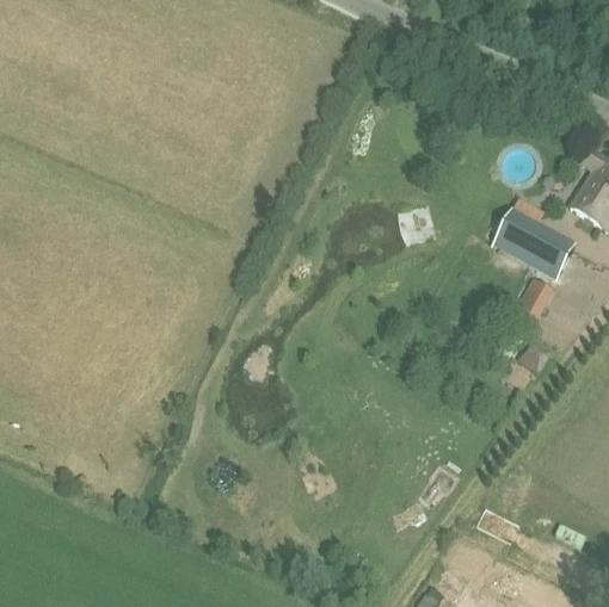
[(604,231),(608,223),(608,161),(589,148),(578,165),(589,172),(567,206),(604,231)]
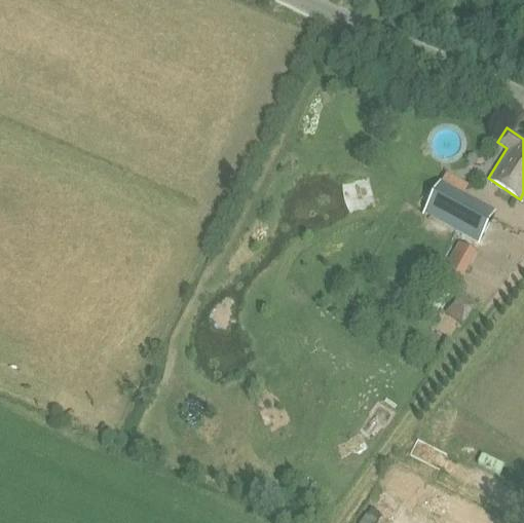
[(451,164),(447,173),(468,183),(472,175),(451,164)]
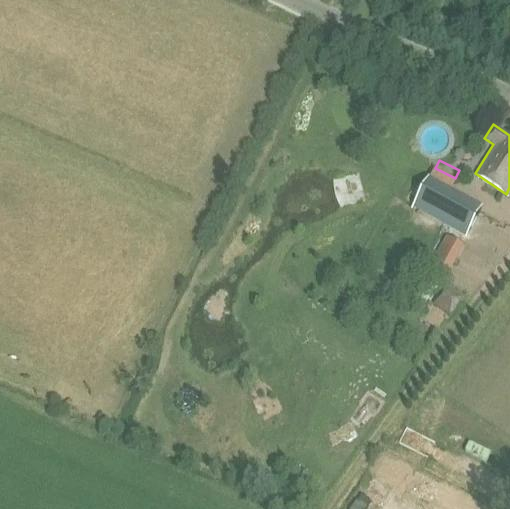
[(479,205),(450,189),(455,179),(431,166),(410,205),(463,234),(479,205)]
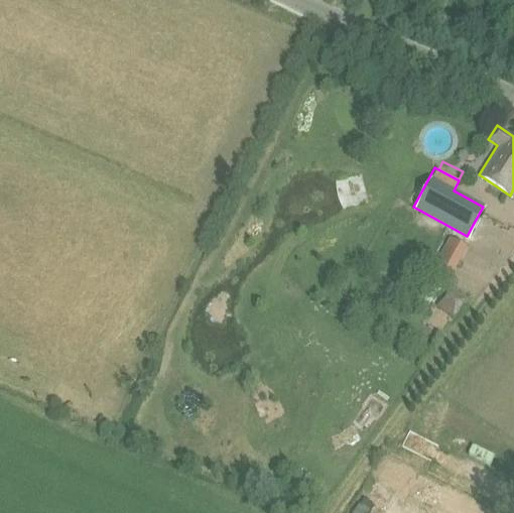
[(458,255),(463,245),(447,236),(441,246),(458,255)]
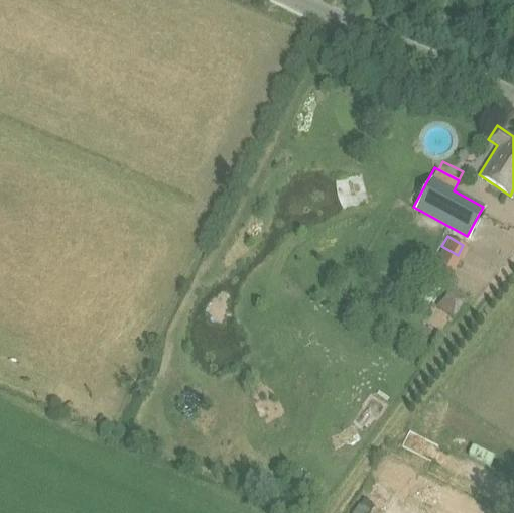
[(450,315),(463,296),(445,286),(433,304),(450,315)]
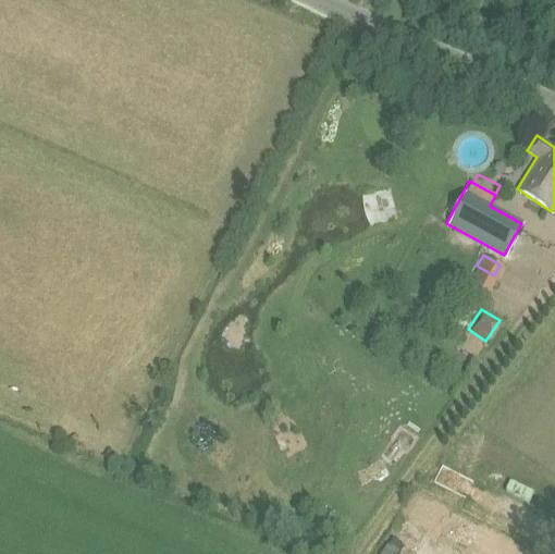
[(541,553),(416,491),(404,515),(482,553),(541,553)]
